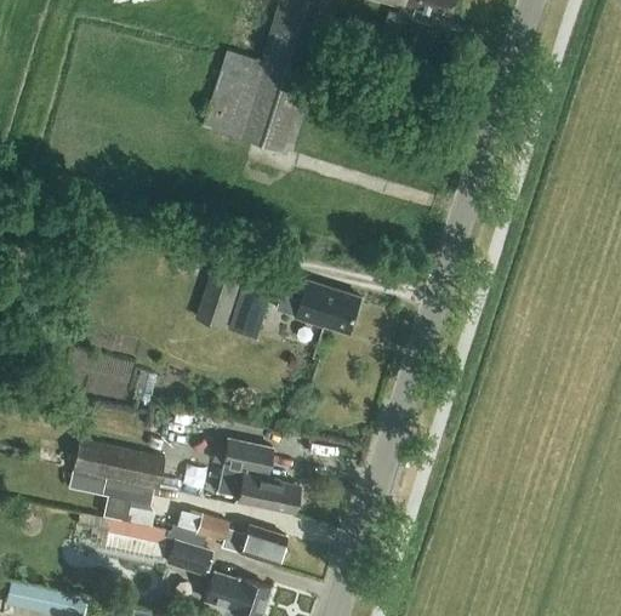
[(227,50),(204,127),(292,155),(336,10),(305,0),(277,0),(260,60),(227,50)]
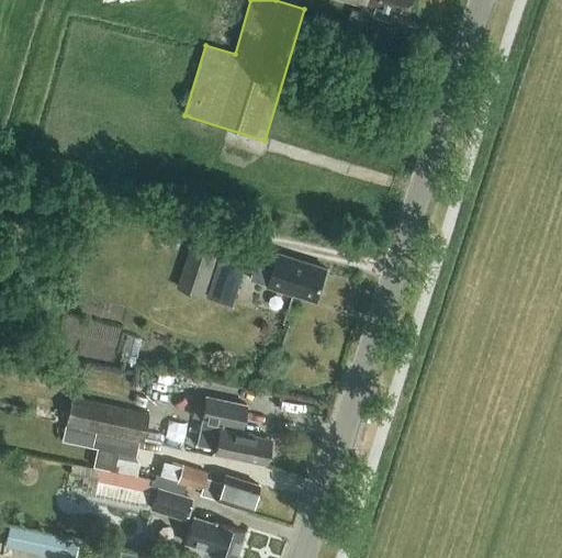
[(407,19),(413,0),(335,0),(362,9),(360,13),(352,11),(346,31),(360,35),(368,11),(375,13),(374,17),(390,21),(392,13),(407,19)]
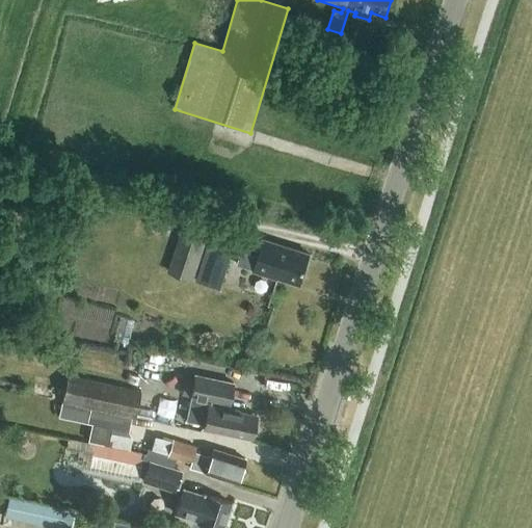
[(193,282),(195,275),(206,243),(190,238),(182,236),(169,273),(193,282)]
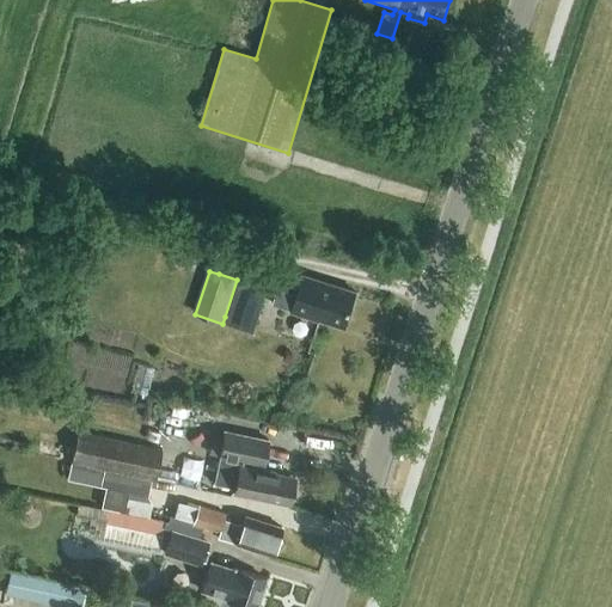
[(344,329),(356,295),(304,279),(298,298),(276,290),(271,306),(320,323),(322,322),(344,329)]
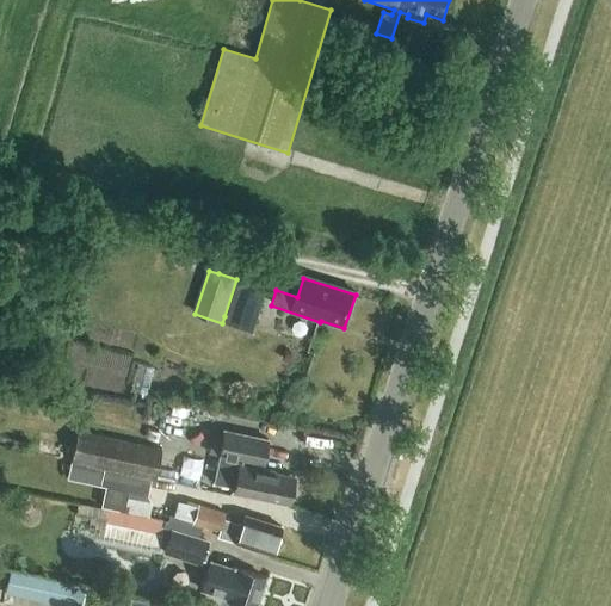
[(252,334),(267,289),(239,280),(224,325),(252,334)]
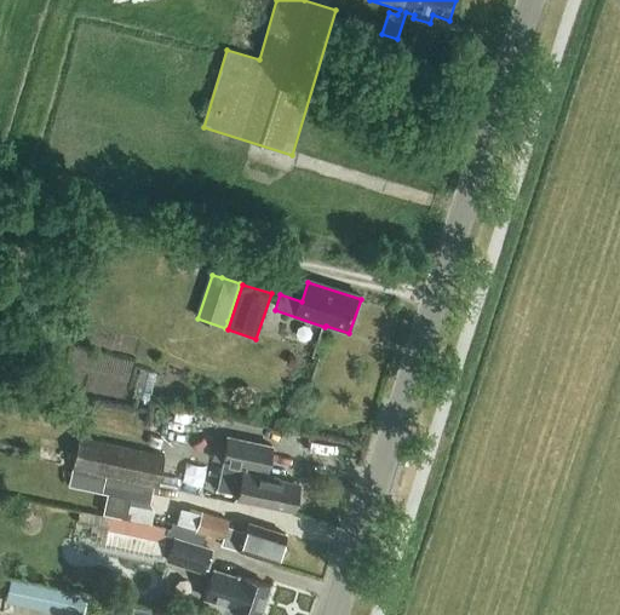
[(291,516),(298,486),(276,481),(277,480),(267,477),(273,449),(228,440),(216,493),(236,498),(235,504),(291,516)]
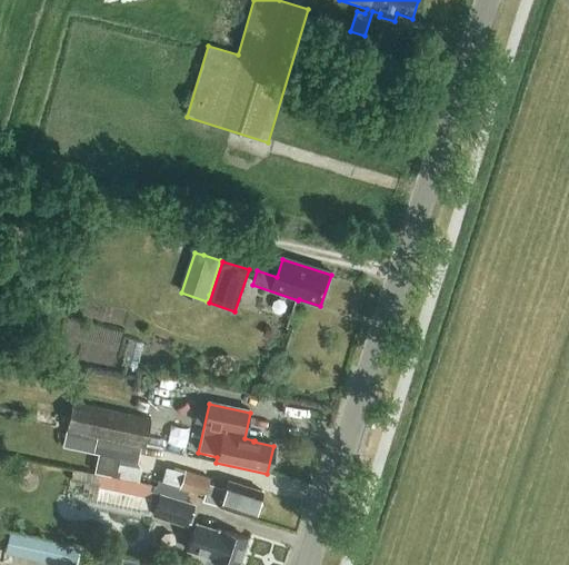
[(143,448),(149,422),(71,406),(66,433),(109,442),(139,447),(143,448)]
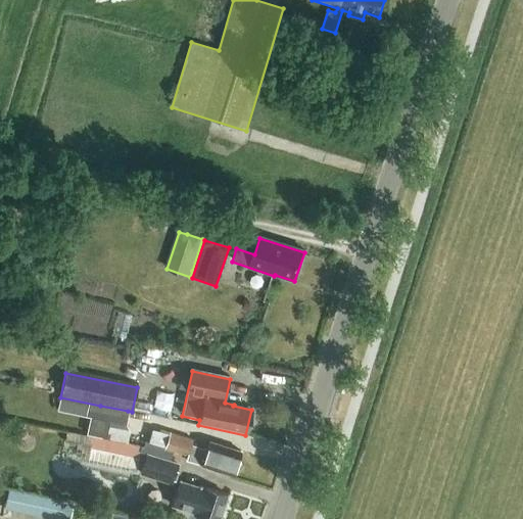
[(125,427),(128,411),(100,406),(60,397),(57,413),(90,419),(86,437),(103,440),(107,423),(125,427)]
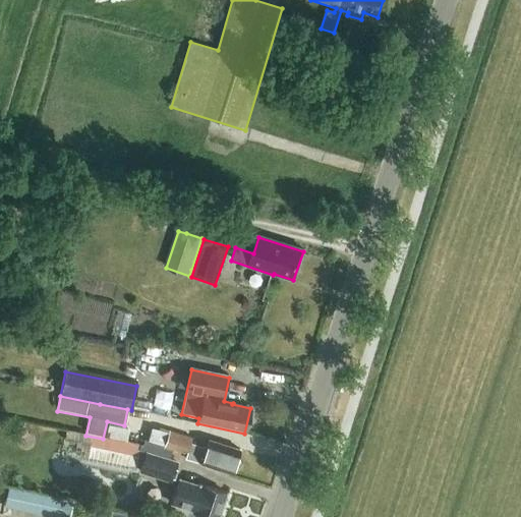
[(168,434),(163,448),(187,456),(185,460),(200,464),(199,465),(231,475),(238,452),(208,442),(205,452),(189,448),(191,441),(168,434)]
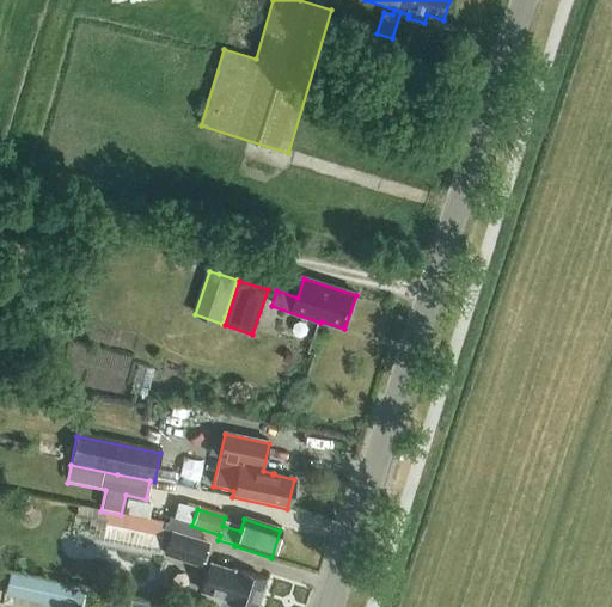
[(165,525),(108,513),(102,540),(159,552),(165,525)]
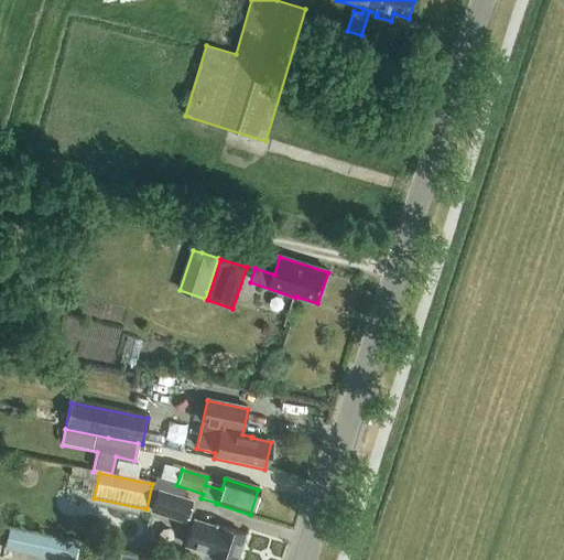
[(185,525),(193,502),(158,491),(151,514),(185,525)]
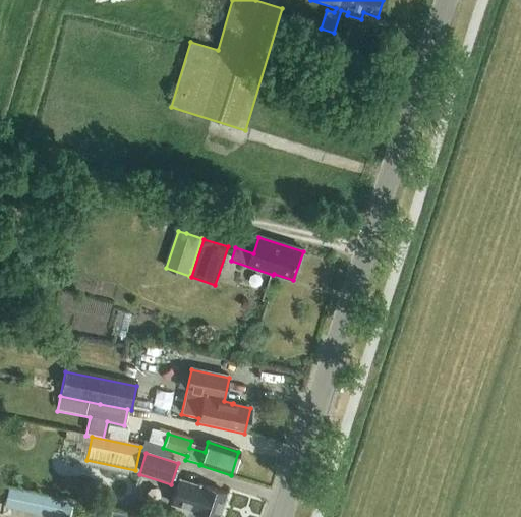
[(217,516),(225,495),(179,480),(171,507),(200,516),(217,516)]
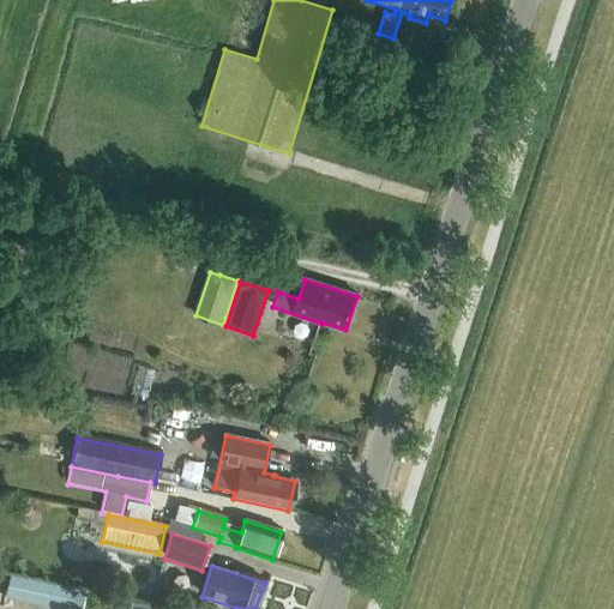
[(11,597),(64,608),(89,608),(94,589),(17,572),(11,597)]
